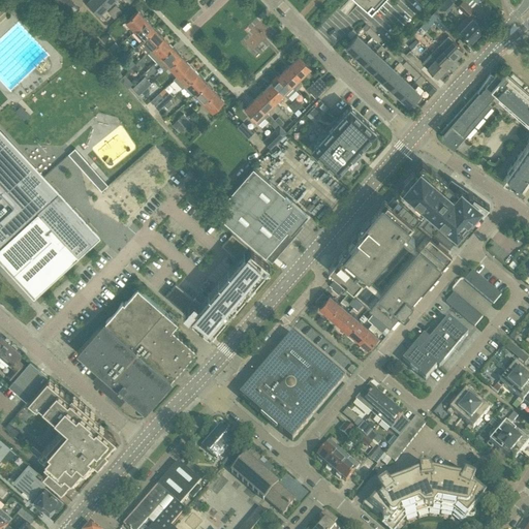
[(8,10),(8,9),(19,0),(4,0),(1,3),(8,10)]
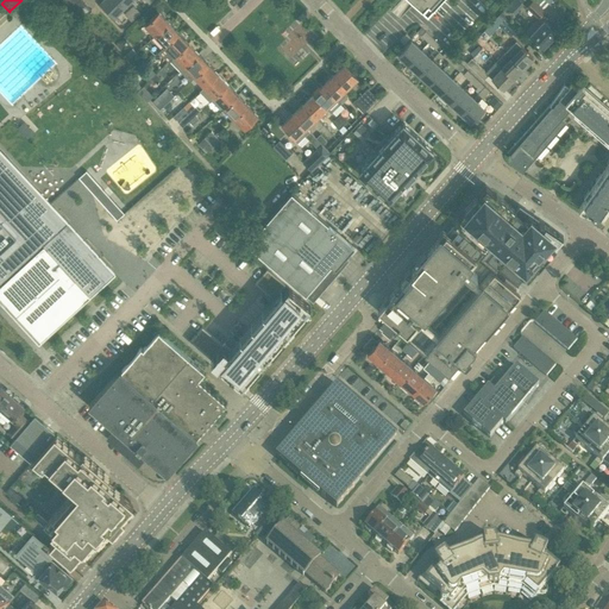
[(69,10),(79,0),(68,0),(64,5),(69,10)]
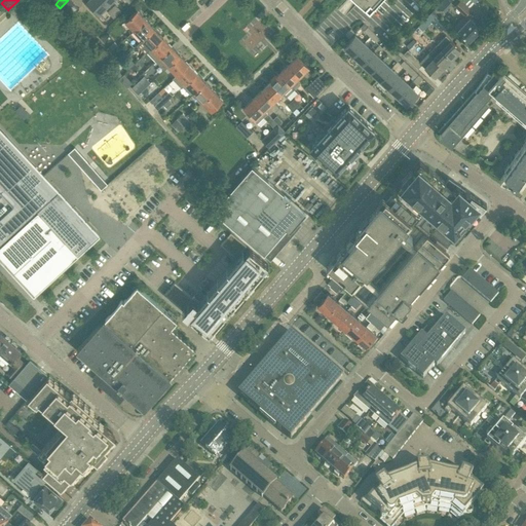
[(64,13),(74,4),(71,0),(68,0),(60,8),(64,13)]
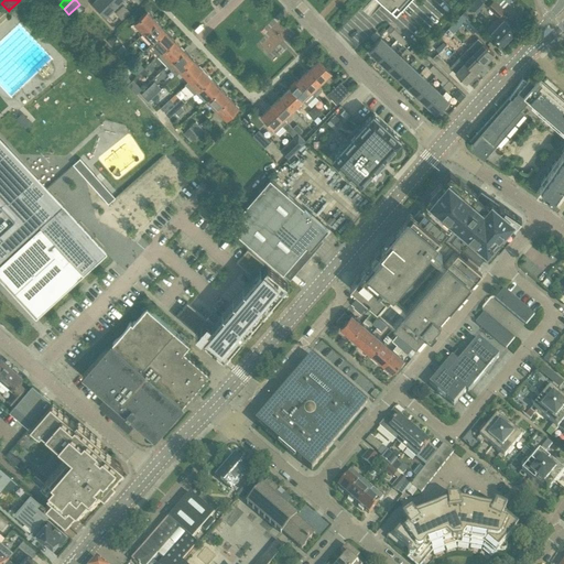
[(106,14),(116,4),(110,0),(95,0),(93,2),(106,14)]
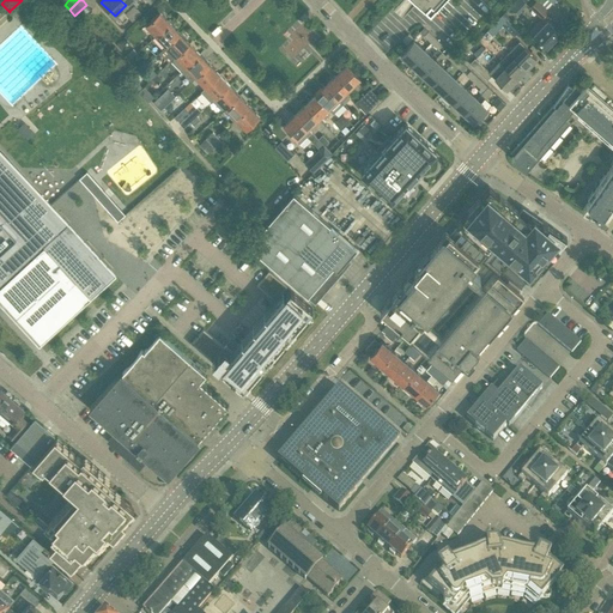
[(418,0),(430,11),(435,5),(439,0),(418,0)]
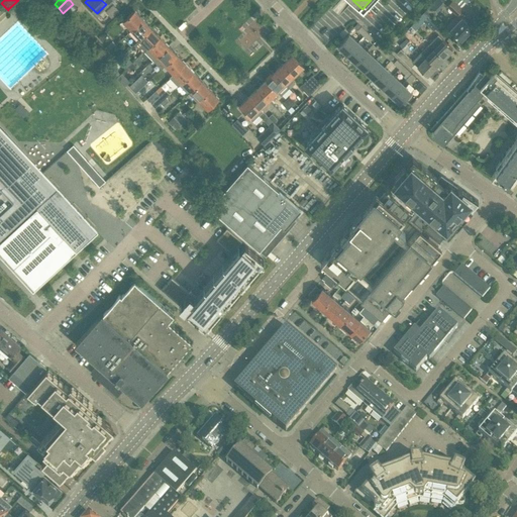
[(456,15),(461,9),(467,4),(462,0),(452,0),(447,6),(456,15)]
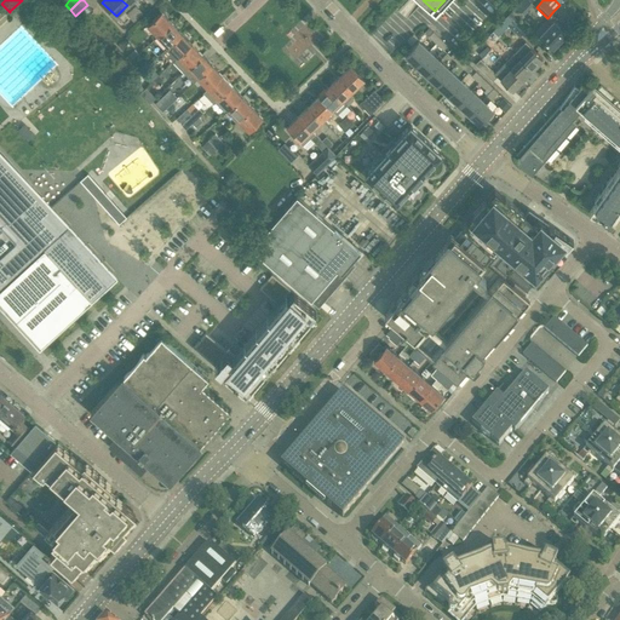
[(81,22),(86,18),(93,11),(87,5),(75,16),(81,22)]
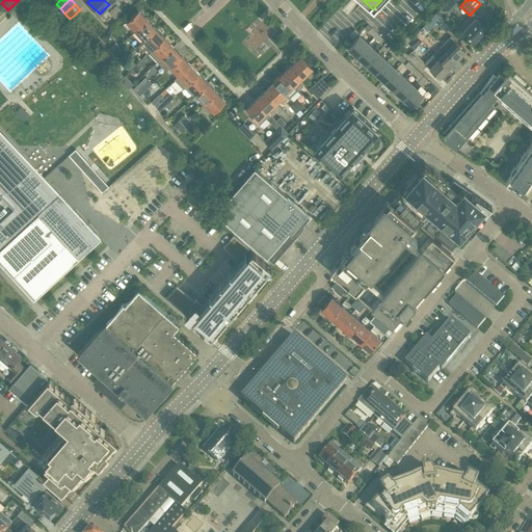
[(118,15),(122,11),(116,5),(112,8),(118,15)]
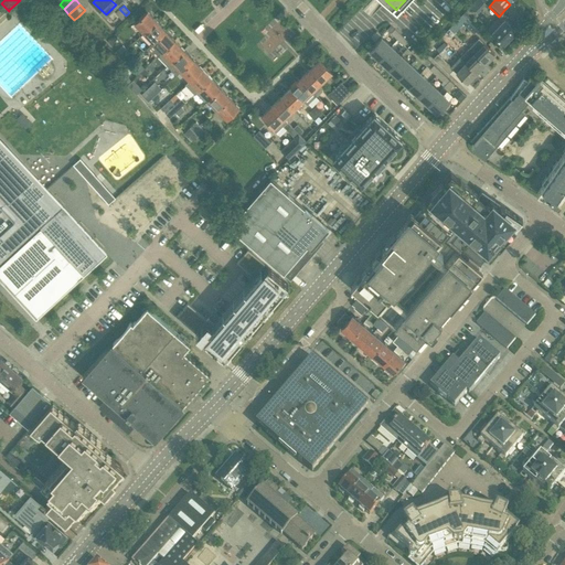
[(121,20),(126,16),(119,9),(116,13),(121,20)]
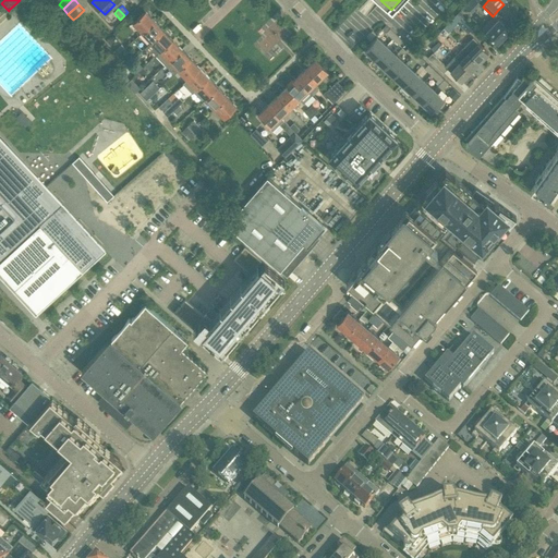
[(145,11),(133,23),(142,32),(154,21),(145,11)]
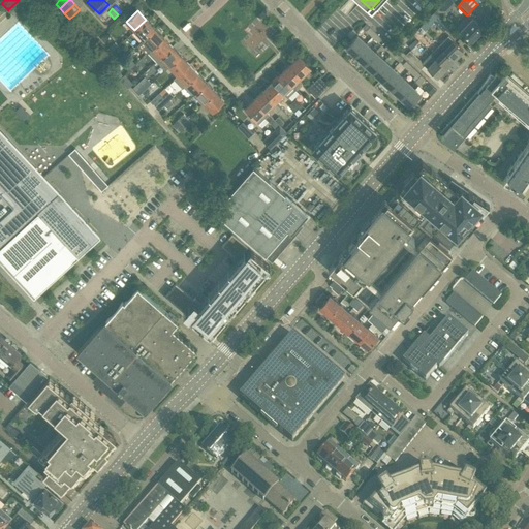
[(443,31),(447,27),(438,18),(433,22),(443,31)]
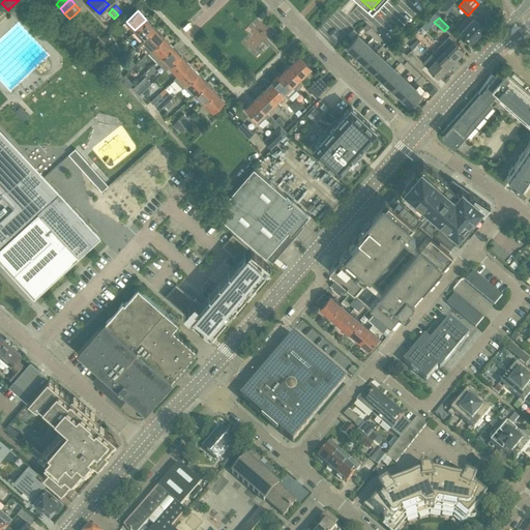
[(473,40),(484,28),(473,18),(462,30),(473,40)]
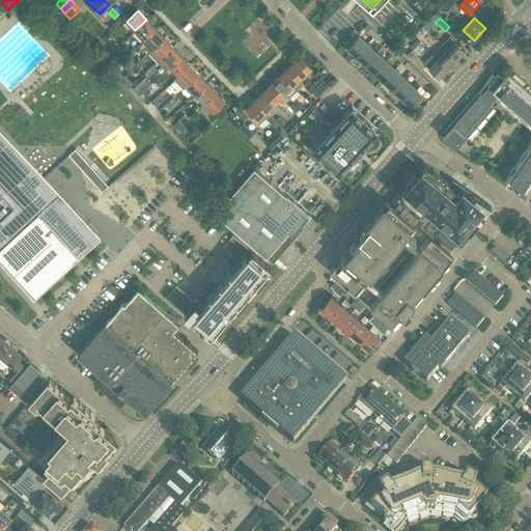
[(146,20),(135,30),(144,39),(156,29),(146,20)]
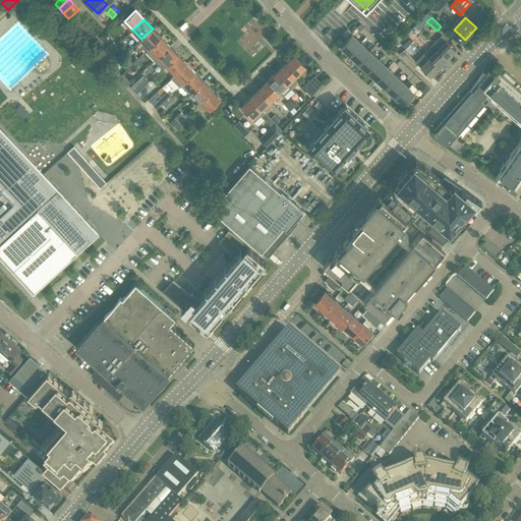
[(366,37),(370,33),(364,26),(360,31),(366,37)]
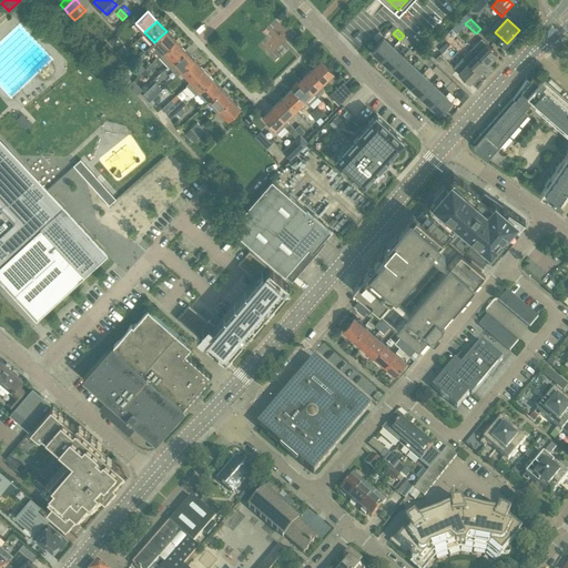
[(463,40),(450,29),(446,34),(457,47),(463,40)]
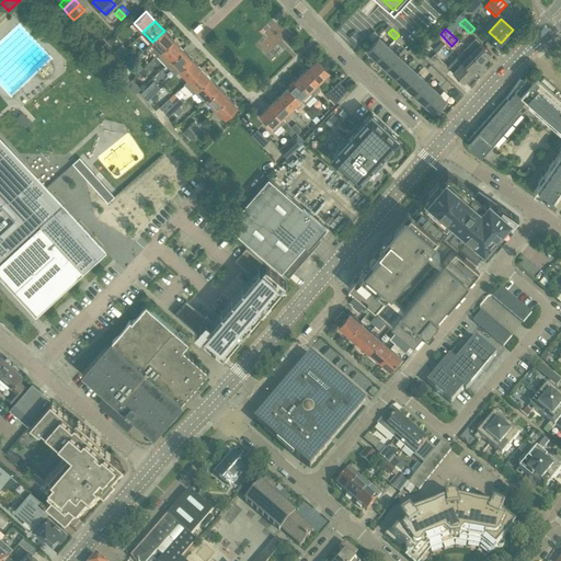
[(152,42),(146,48),(155,57),(156,56),(157,55),(157,56),(173,39),(170,36),(171,35),(165,30),(164,31),(152,42)]
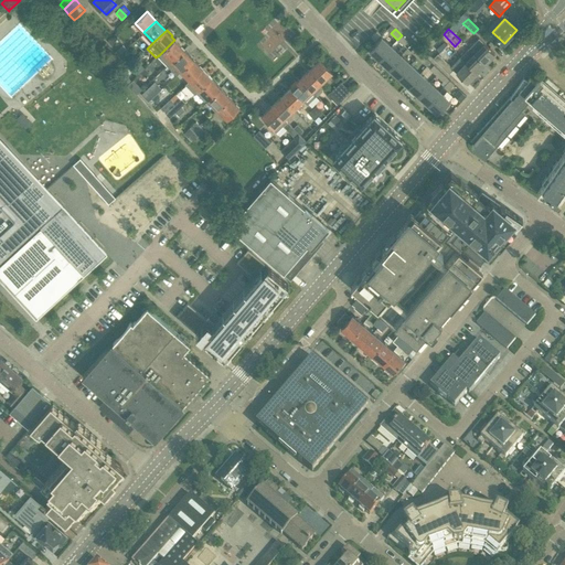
[(375,41),(381,34),(376,31),(371,38),(375,41)]
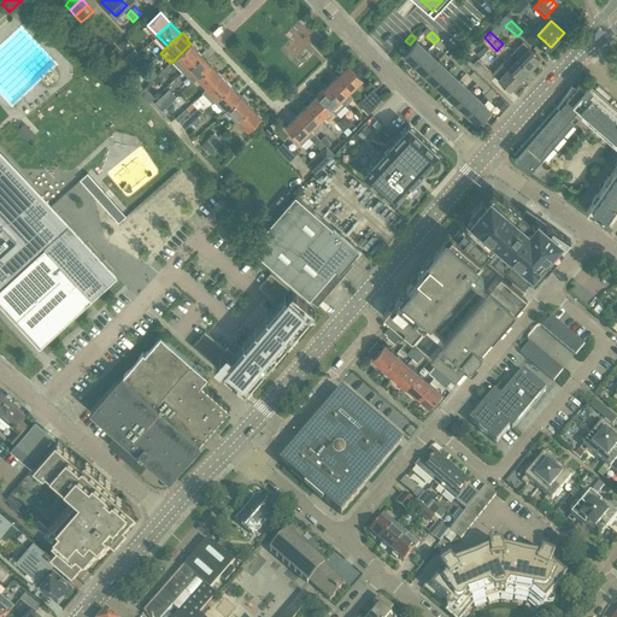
[(441,50),(445,45),(439,39),(434,43),(441,50)]
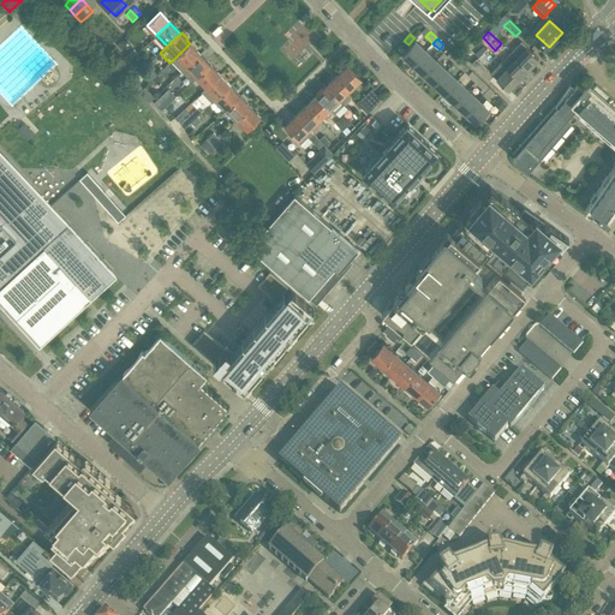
[(412,65),(425,51),(415,41),(401,54),(412,65)]
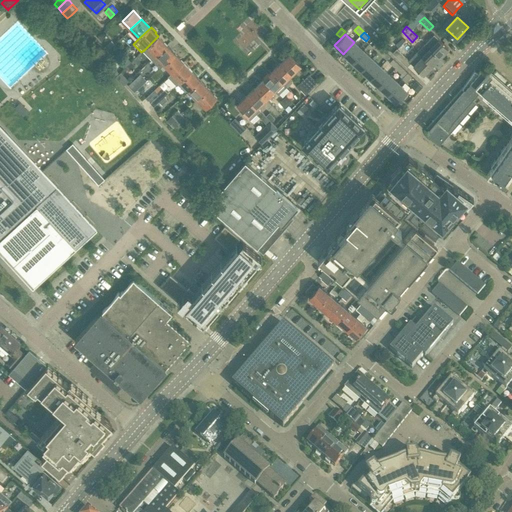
[(433,35),(425,43),(430,48),(439,57),(448,48),(433,35)]
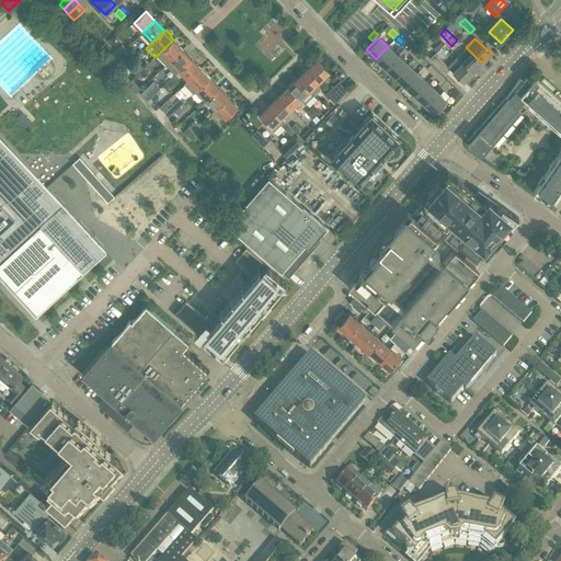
[(157,55),(156,56),(165,66),(182,49),(173,39),(157,56),(157,55)]
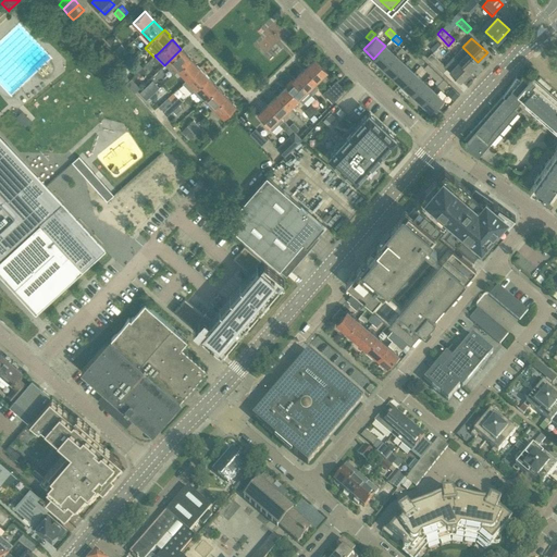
[(119,54),(124,49),(121,45),(114,51),(110,54),(114,59),(119,54)]
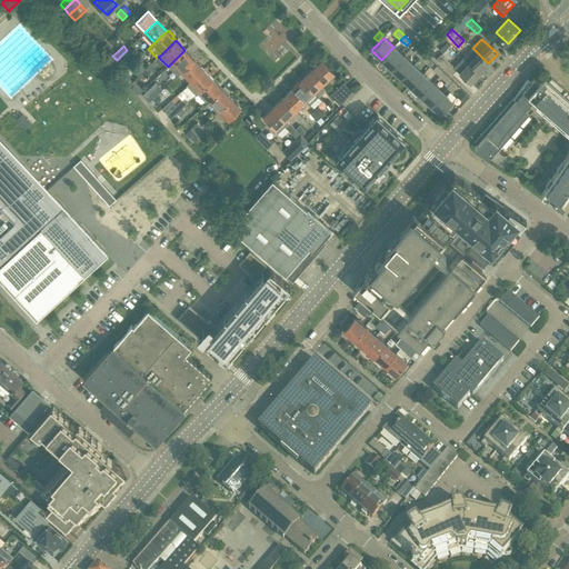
[(391,69),(403,56),(393,47),(381,60),(391,69)]
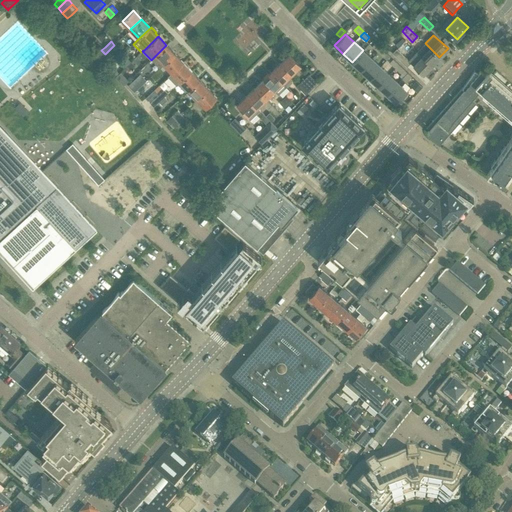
[(378,52),(381,48),(375,43),(372,47),(378,52)]
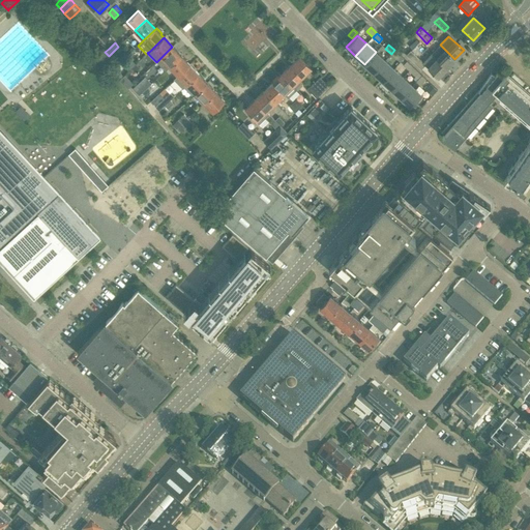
[(431,54),(432,55),(436,59),(446,68),(454,59),(445,50),(440,45),(437,49),(431,54)]
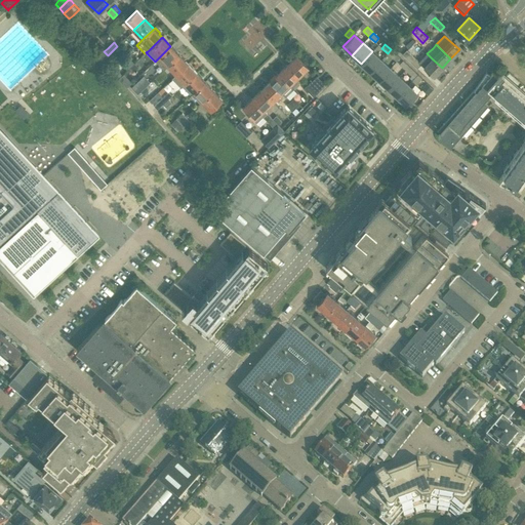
[(115,55),(121,49),(117,46),(112,51),(115,55)]
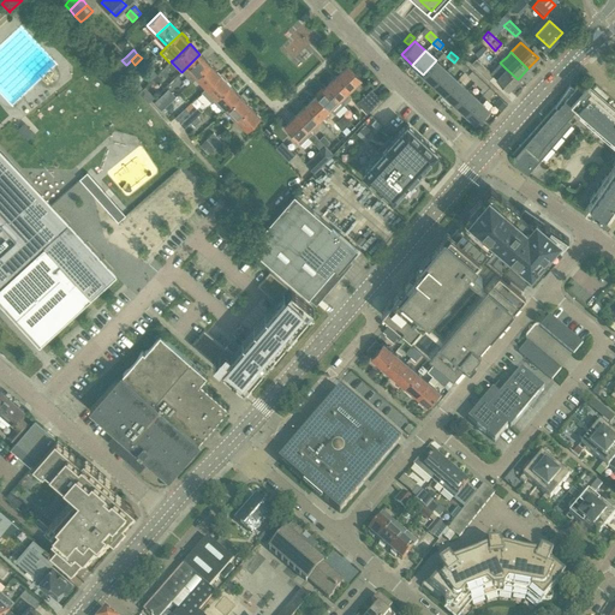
[(199,54),(181,72),(191,83),(197,77),(210,65),(199,54)]
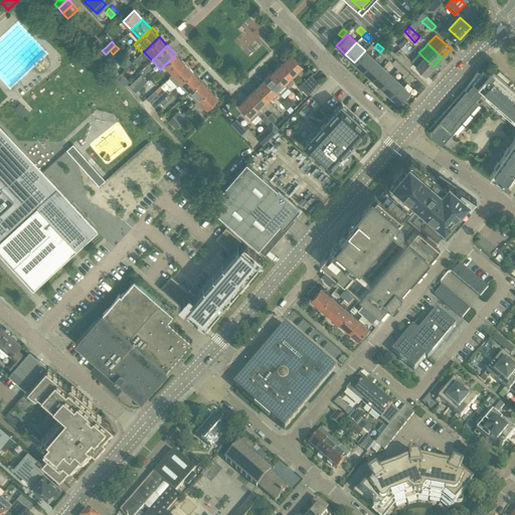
[(385,57),(389,54),(383,48),(380,52),(385,57)]
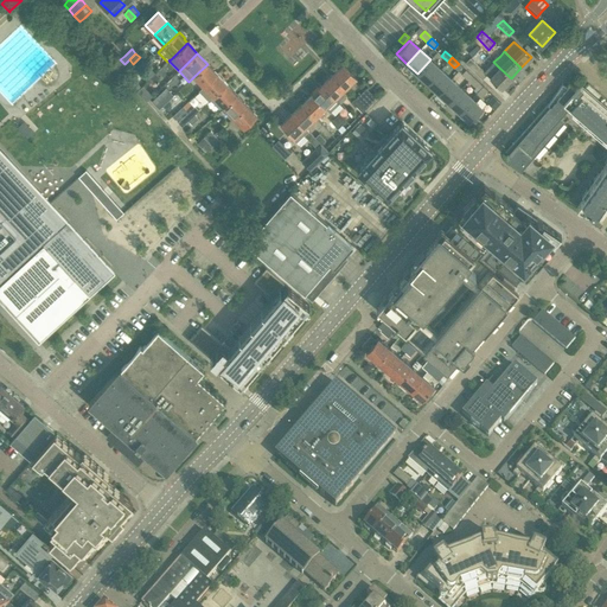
[(486,74),(470,58),(465,63),(481,80),(487,75),(490,77),(490,78),(502,89),(511,78),(499,68),(494,63),(486,74)]
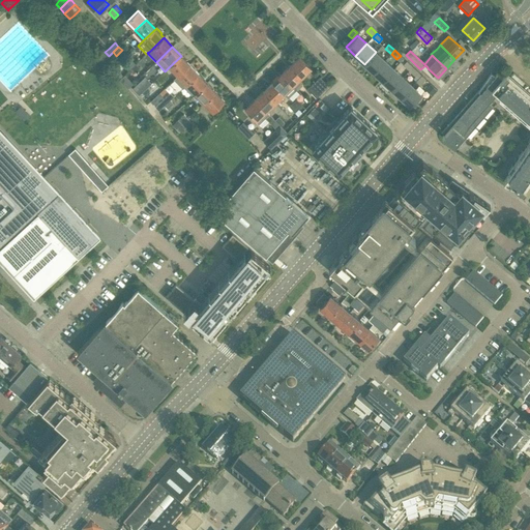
[(376,52),(364,64),(374,72),(385,61),(376,52)]
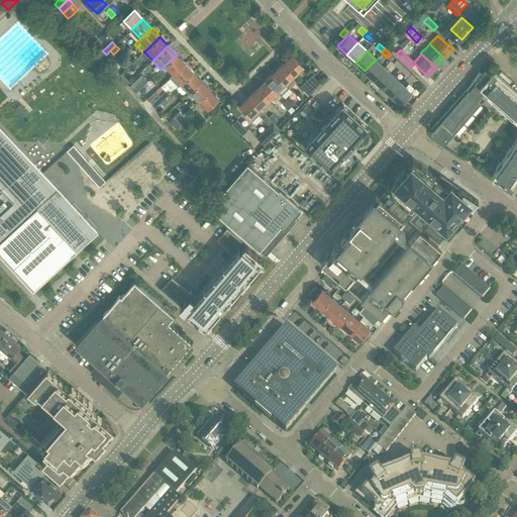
[(177,55),(166,65),(174,74),(185,63),(177,55)]
